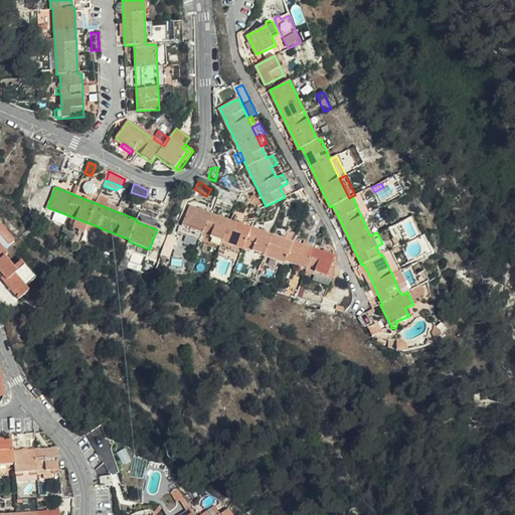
[(355,195),(352,196),(361,216),(368,212),(359,193),(355,195)]
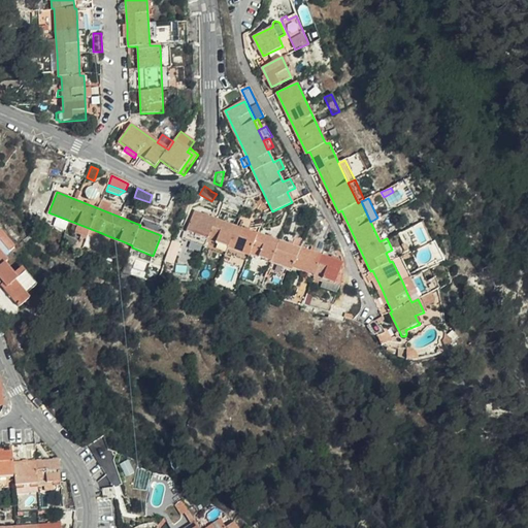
[(187,231),(197,235),(207,239),(204,246),(219,253),(222,245),(228,248),(230,249),(249,256),(250,254),(256,256),(264,259),(292,270),(293,268),(323,279),(320,288),(336,294),(339,287),(335,285),(342,264),(340,257),(336,255),(334,261),(301,248),(300,250),(259,233),(257,235),(196,210),(187,231)]
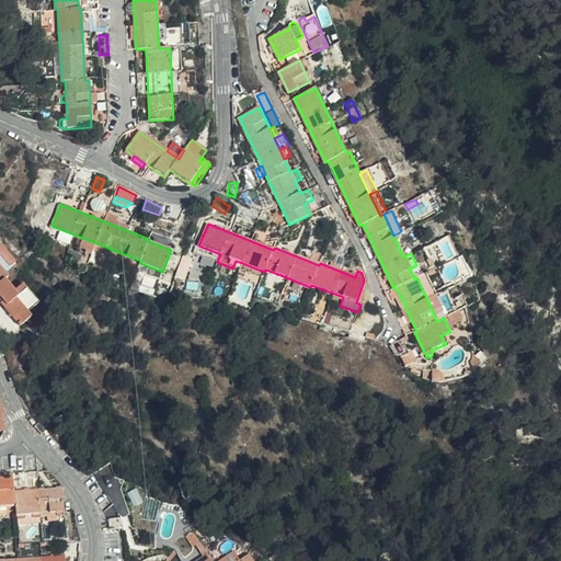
[(344,230),(344,229),(340,231),(348,243),(351,239),(344,230)]
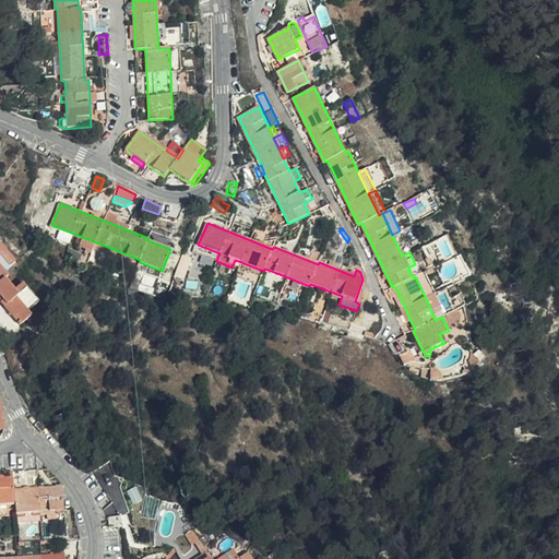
[(0,295),(3,299),(0,302),(20,325),(33,314),(27,310),(38,301),(23,283),(15,289),(6,277),(9,275),(4,270),(15,261),(0,242),(0,295)]
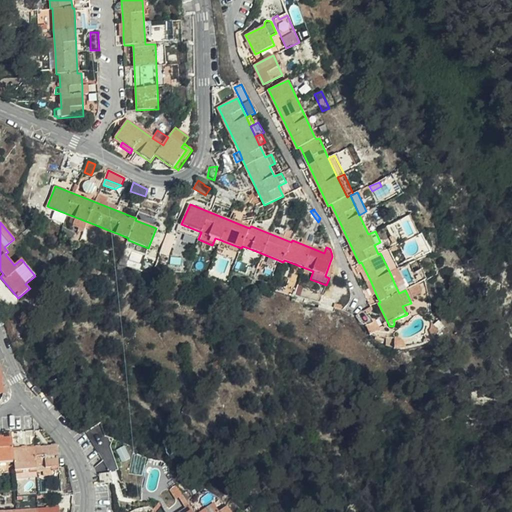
[(108,230),(96,225),(93,232),(105,237),(108,230)]
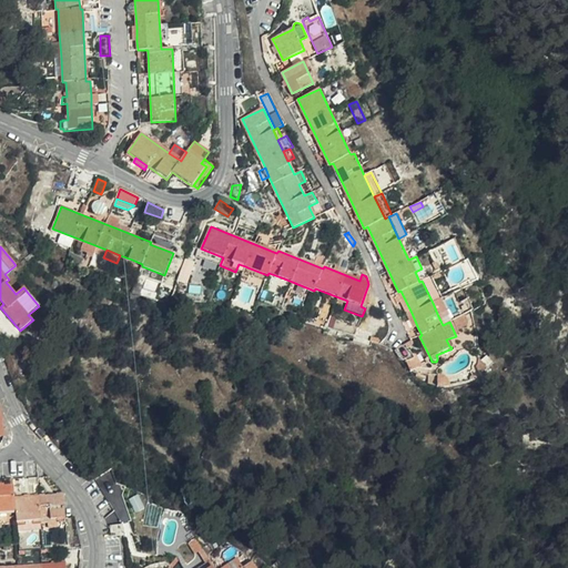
[(223,257),(212,253),(208,264),(219,269),(220,265),(223,257)]
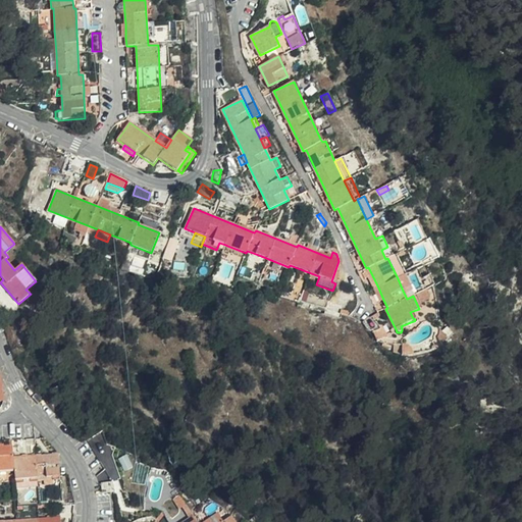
[(127,251),(131,245),(131,243),(121,239),(118,247),(127,251)]
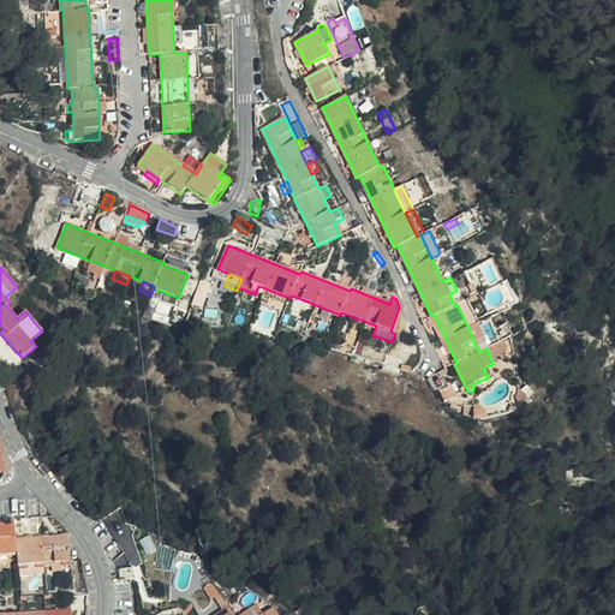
[(219,300),(225,286),(213,281),(207,296),(219,300)]
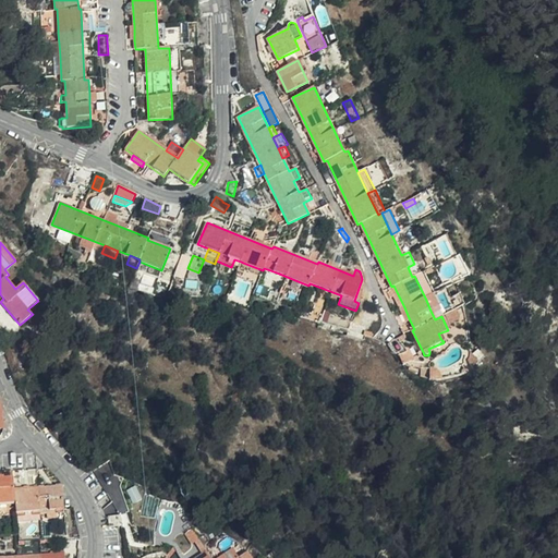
[(234,259),(231,267),(238,269),(241,262),(234,259)]
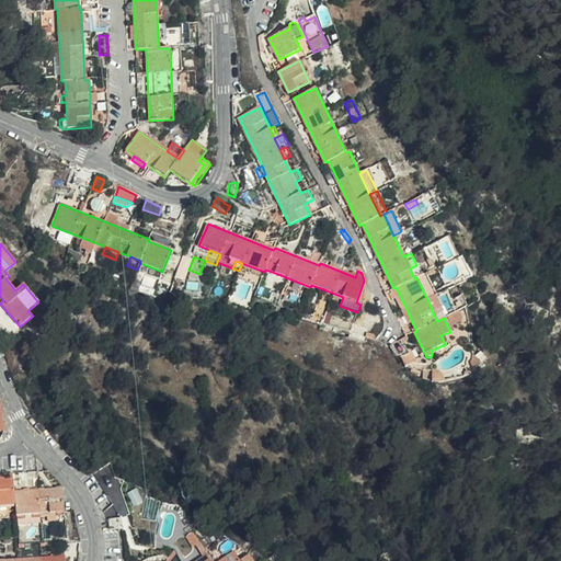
[(262,277),(264,272),(244,264),(242,270),(262,277)]
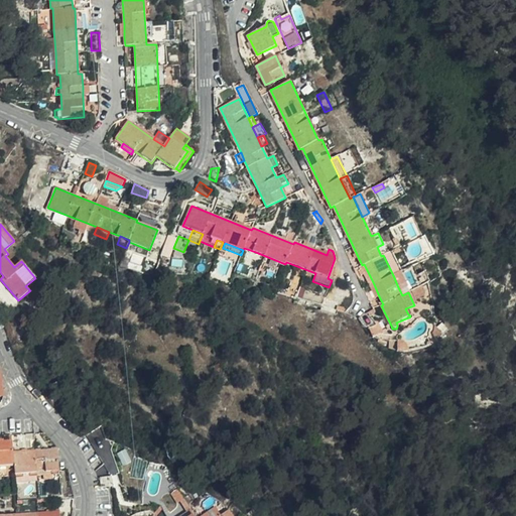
[(387,253),(383,244),(377,247),(381,256),(383,255),(387,253)]
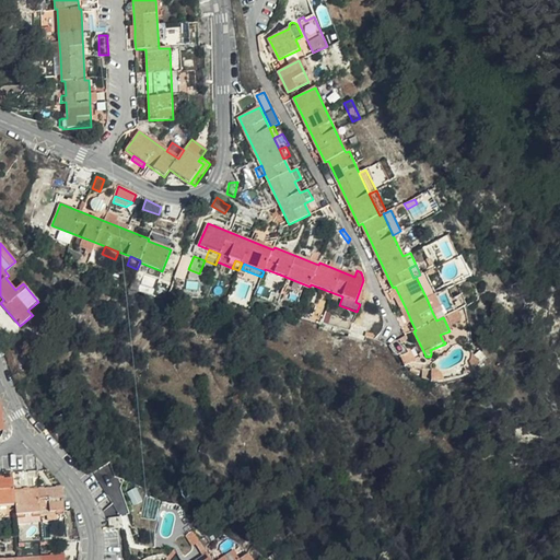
[(278,281),(280,275),(271,271),(269,278),(278,281)]
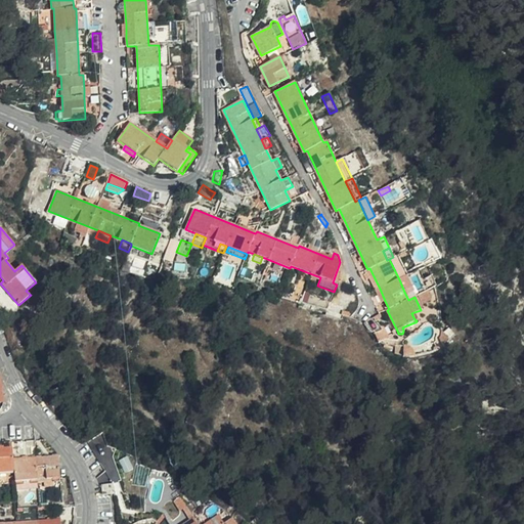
[(168,273),(173,274),(178,276),(183,263),(174,259),(168,273)]
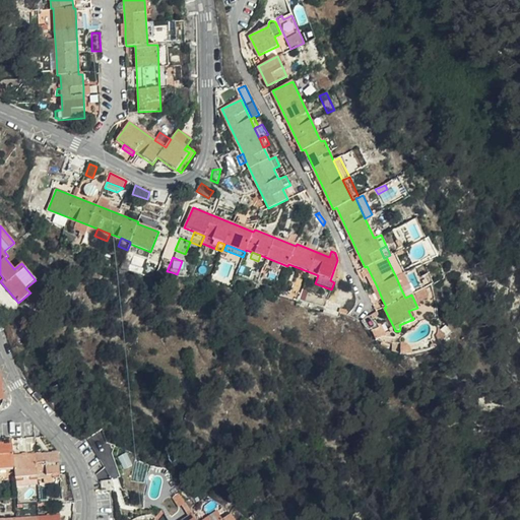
[(259,265),(242,259),(237,273),(250,277),(252,271),(256,273),(259,265)]
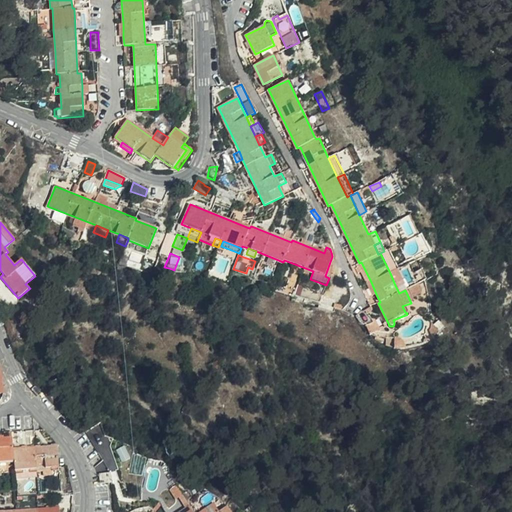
[(390,273),(395,285),(399,283),(393,272),(390,273)]
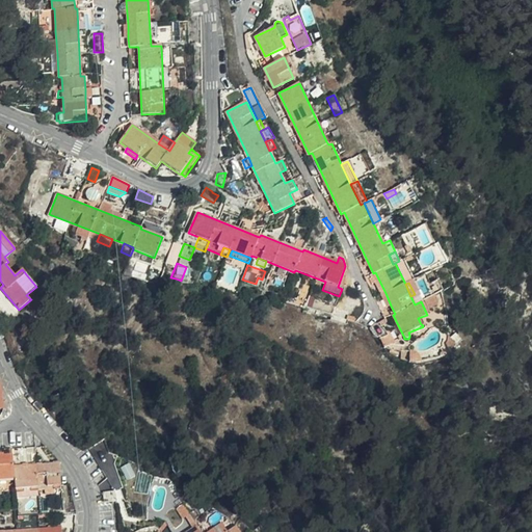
[(391,306),(386,293),(381,295),(388,308),(391,306)]
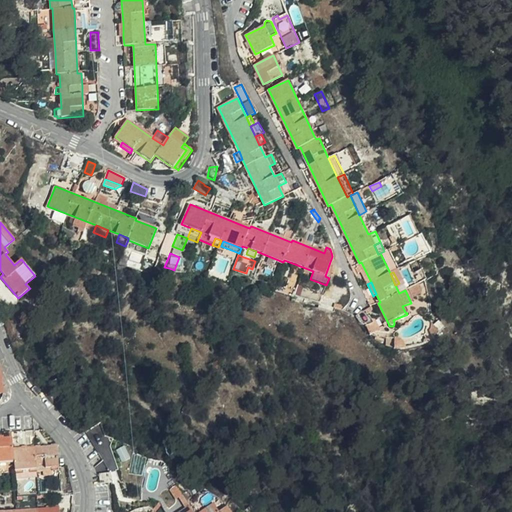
[(294,295),(319,303),(322,294),(298,286),(294,295)]
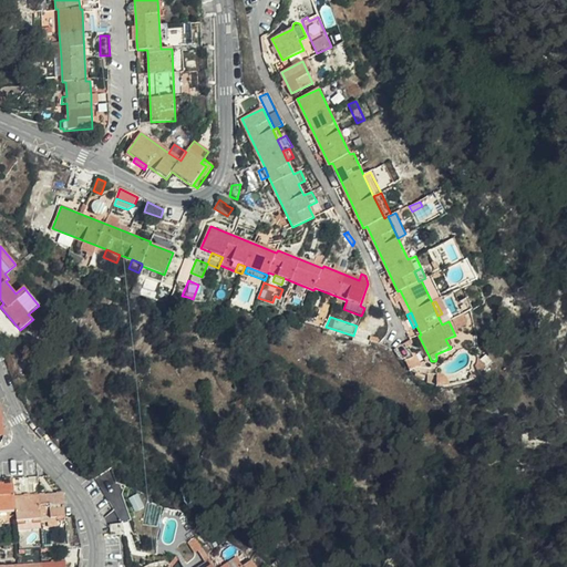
[(430,358),(423,344),(419,347),(425,360),(430,358)]
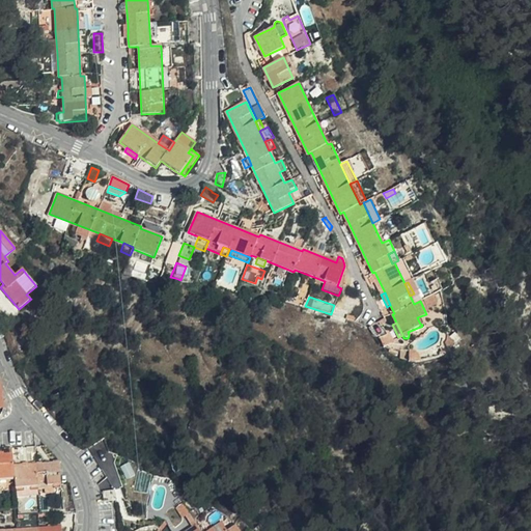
[(382,344),(383,348),(393,342),(388,332),(383,329),(381,325),(369,330),(372,335),(374,336),(380,345),(382,344)]
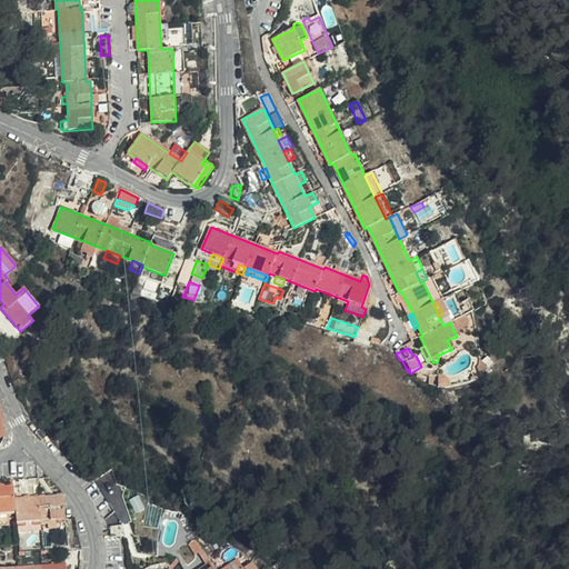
[(438,387),(438,377),(429,376),(429,385),(438,387)]
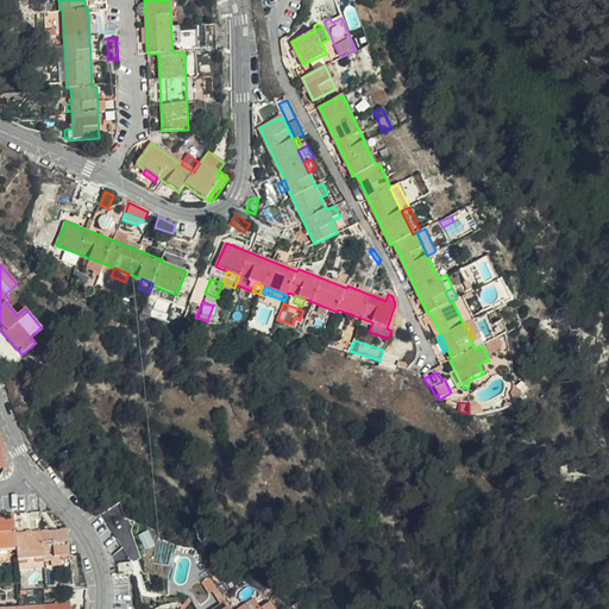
[(469,403),(469,414),(469,416),(482,414),(482,412),(479,408),(477,406),(473,403),(469,403)]
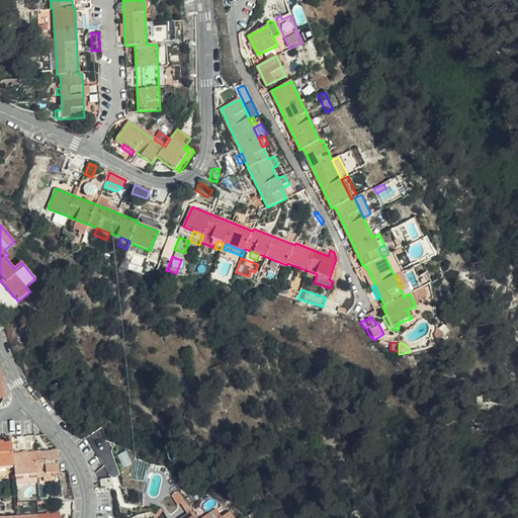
[(92,434),(87,437),(92,447),(97,444),(93,437),(92,434)]
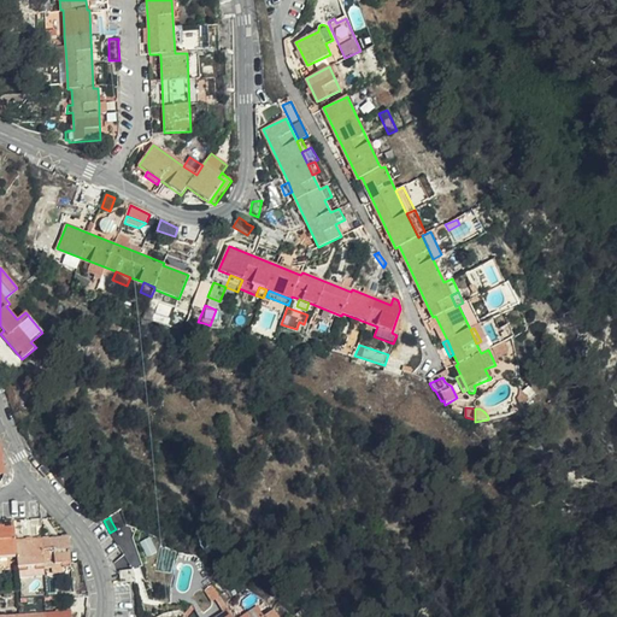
[(18,568),(71,564),(68,538),(16,541),(16,529),(0,529),(0,554),(17,553),(18,568)]
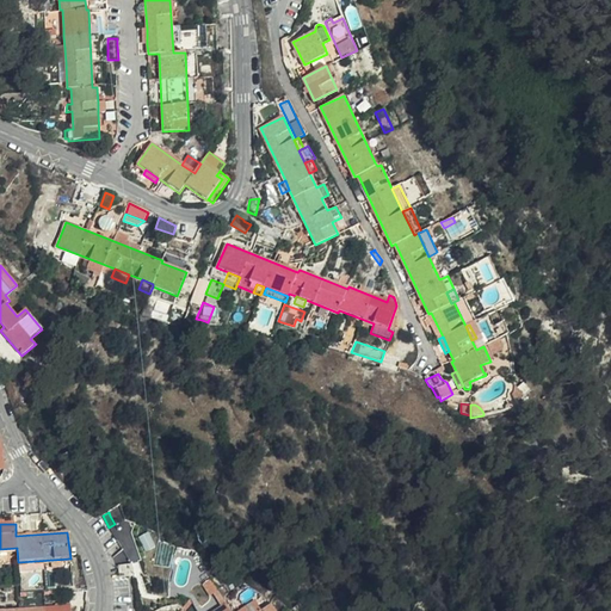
[(171,582),(173,562),(164,562),(162,571),(162,569),(161,581),(171,582)]
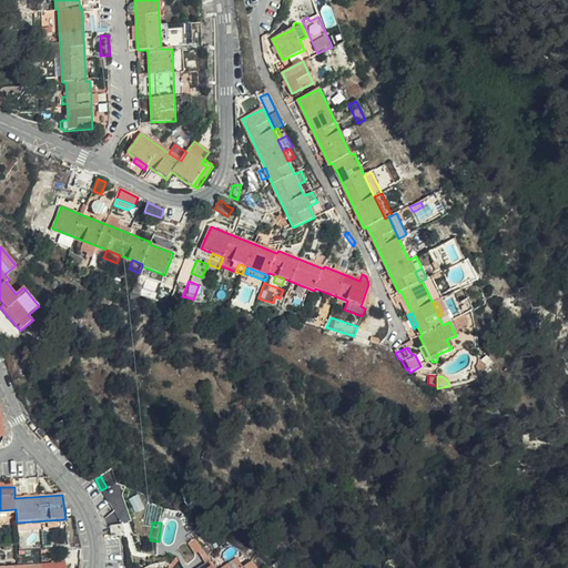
[(123,536),(122,525),(110,526),(111,537),(123,536)]
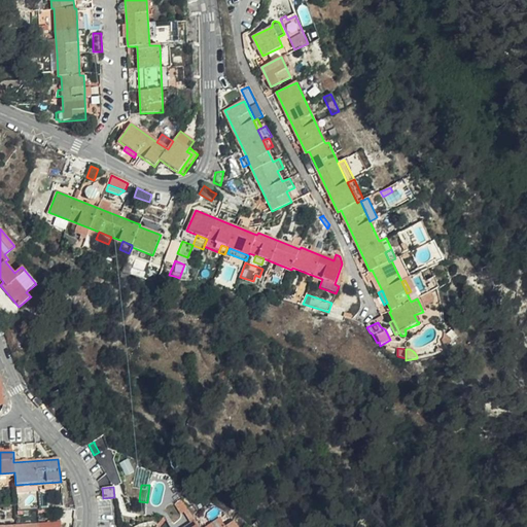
[(187,510),(181,500),(177,502),(183,512),(187,510)]
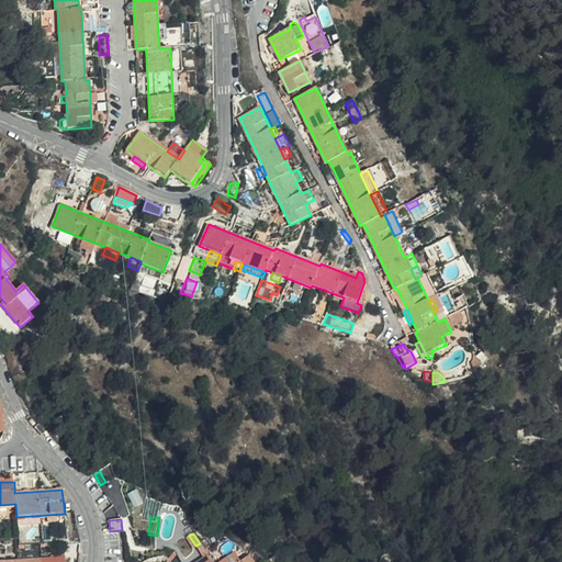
[(172,553),(165,559),(167,561),(177,554),(176,551),(172,553)]
